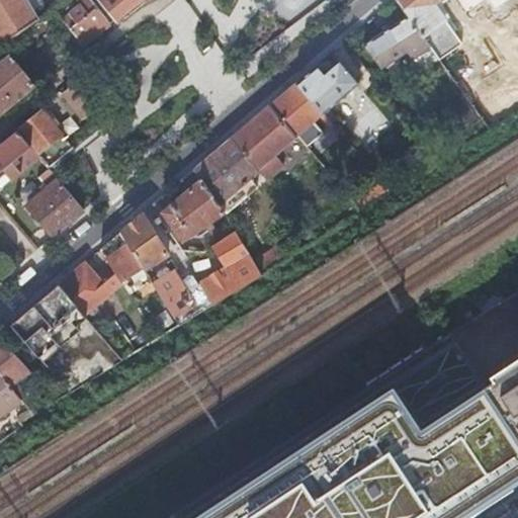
[(0,0),(0,46),(37,19),(26,0),(0,0)]
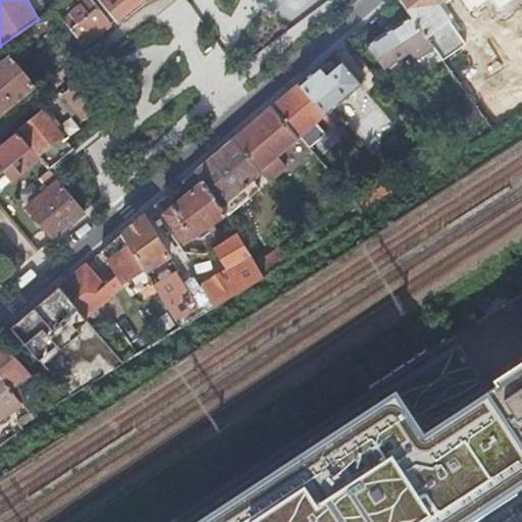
[(84,0),(87,3),(63,20),(85,47),(112,24),(92,0),(84,0)]
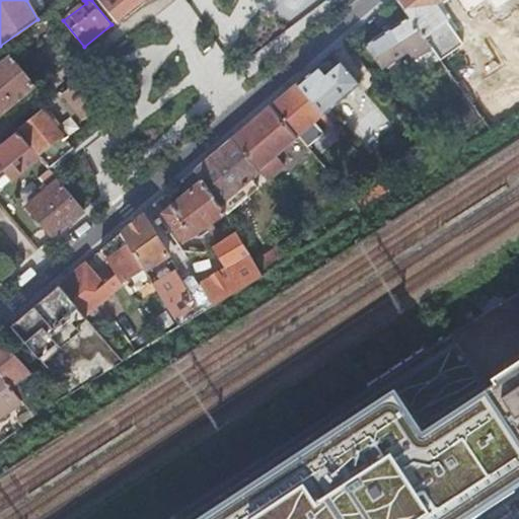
[(99,0),(117,21),(141,0),(99,0)]
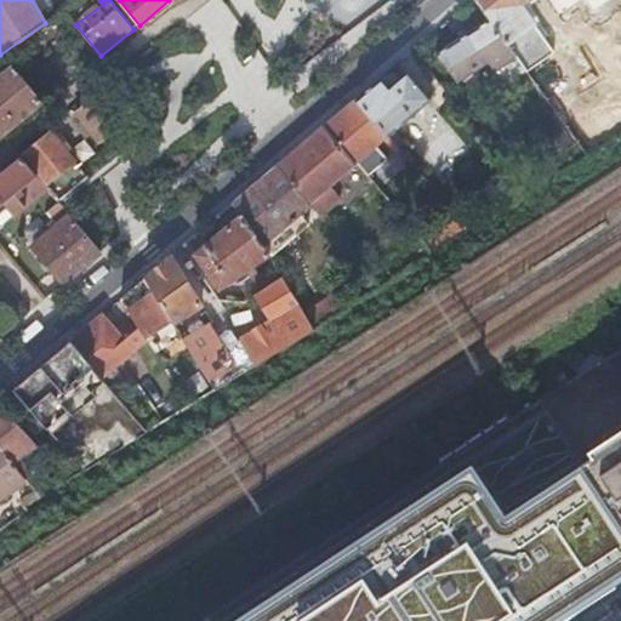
[(476,0),(489,18),(510,47),(536,30),(519,5),(527,0),(476,0)]
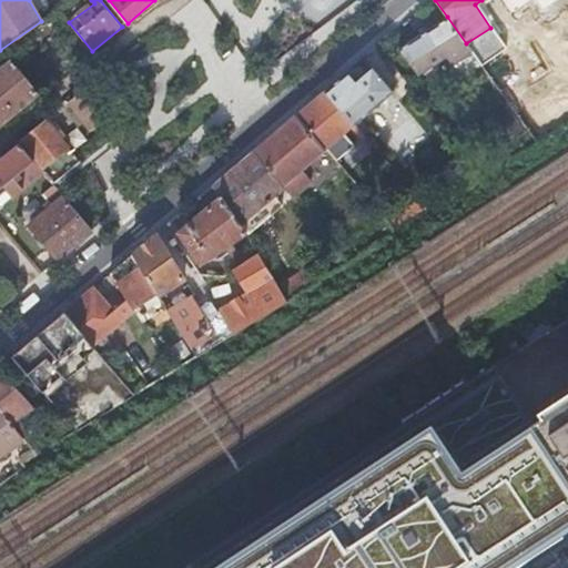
[(567,0),(536,0),(567,43),(567,0)]
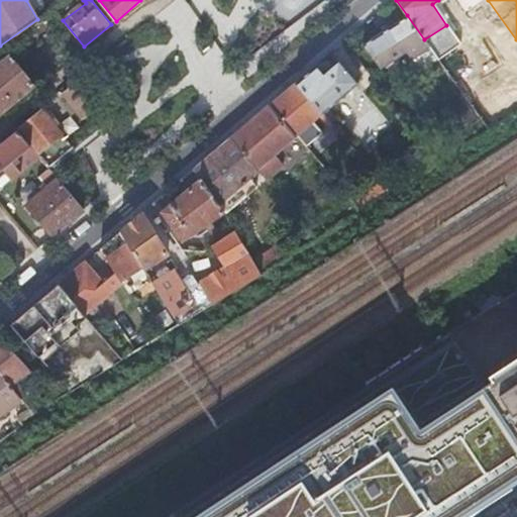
[(424,39),(407,15),(363,44),(380,68),(405,50),(410,59),(429,46),(424,39)]
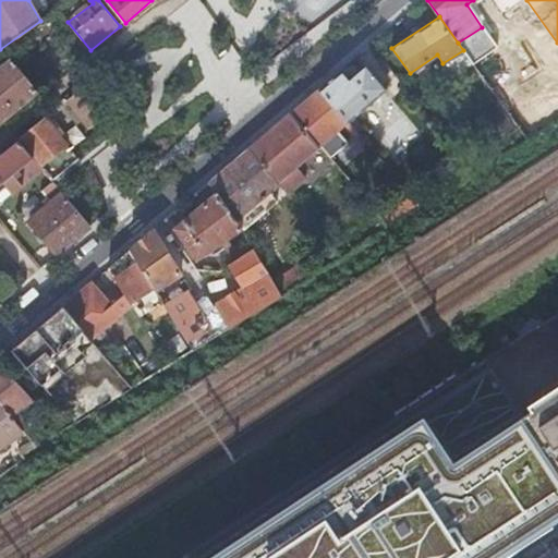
[(482,27),(458,43),(463,50),(501,104),(520,130),(528,142),(553,125),(482,27)]
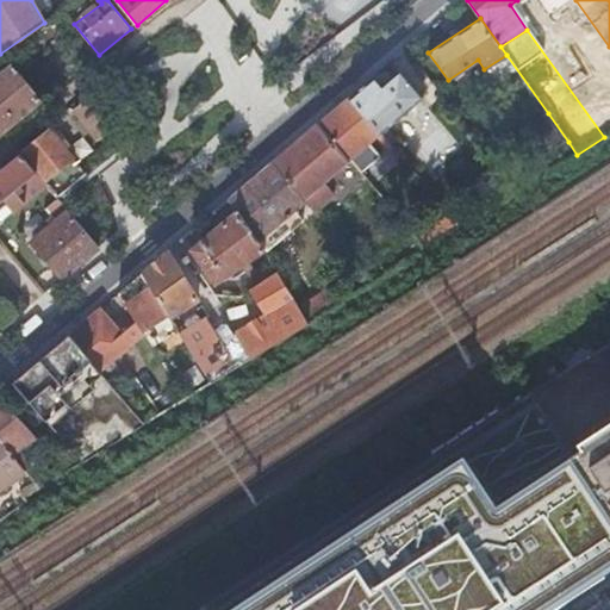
[(409,54),(417,64),(422,62),(414,50),(409,54)]
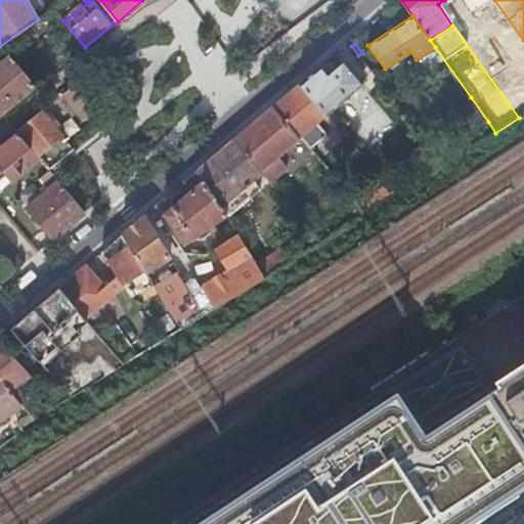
[(0,66),(0,114),(36,85),(12,56),(0,66)]
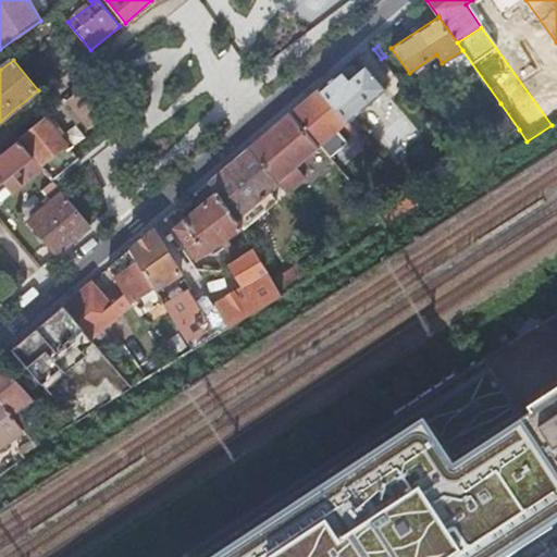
[(319,88),(346,121),(351,116),(385,87),(366,62),(355,72),(354,72),(347,77),(344,73),(342,70),(319,88)]
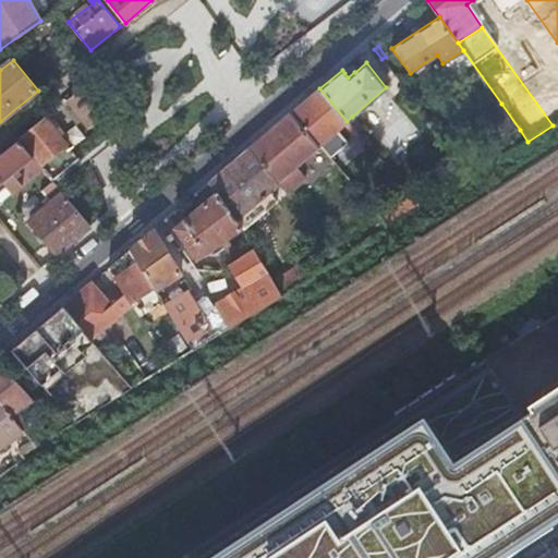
[(354,72),(355,72),(351,68),(344,73),(348,77),(354,72)]
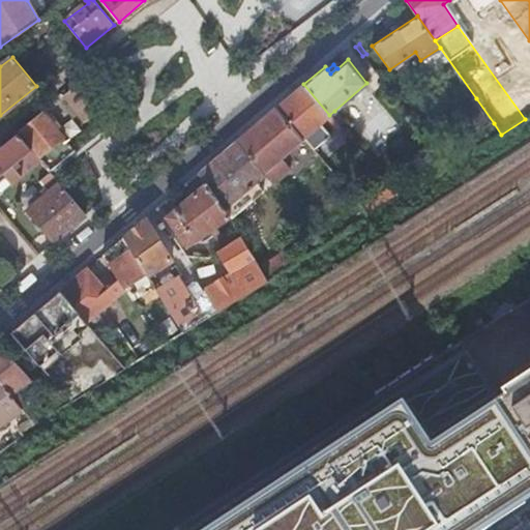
[(71,105),(79,112),(85,120),(109,102),(90,78),(65,96),(71,105)]
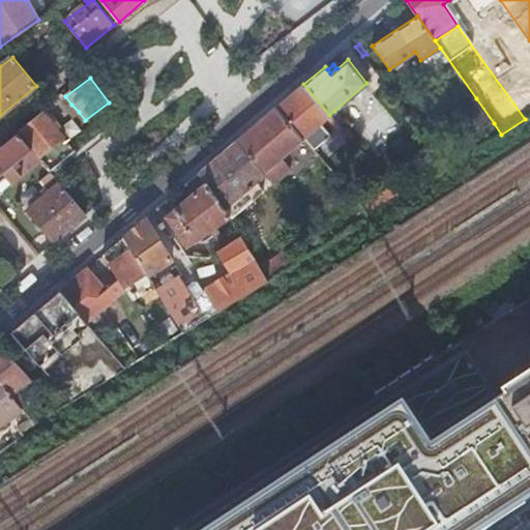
[(303,84),(275,108),(302,139),(312,130),(322,142),(329,135),(319,124),(329,115),(303,84)]
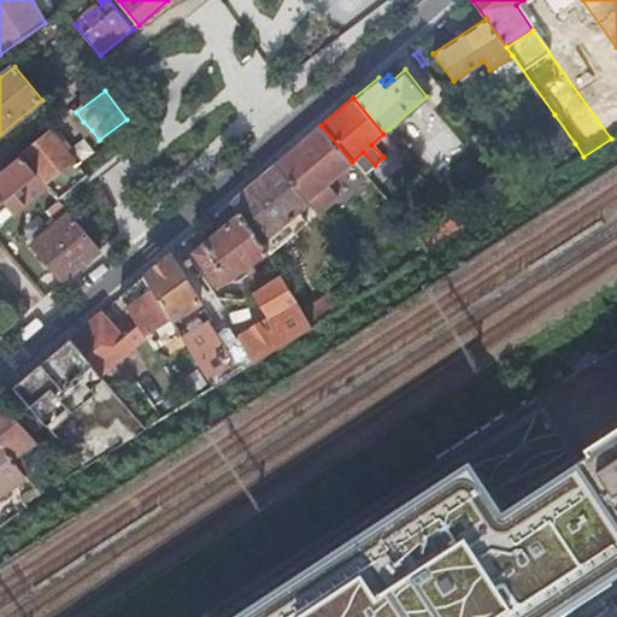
[(554,157),(575,144),(554,115),(542,123),(552,139),(538,148),(542,156),(550,151),(554,157)]
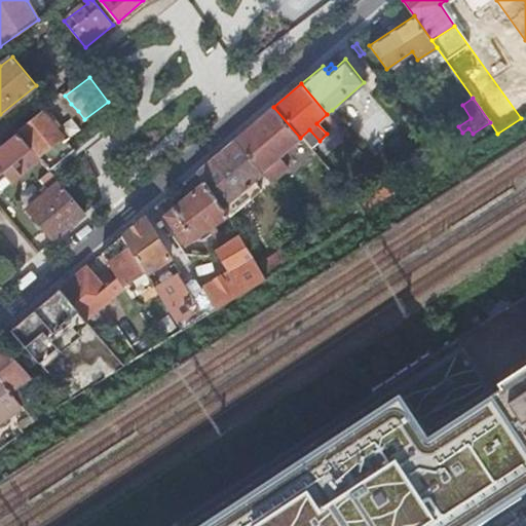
[(72,116),(78,111),(71,104),(65,109),(72,116)]
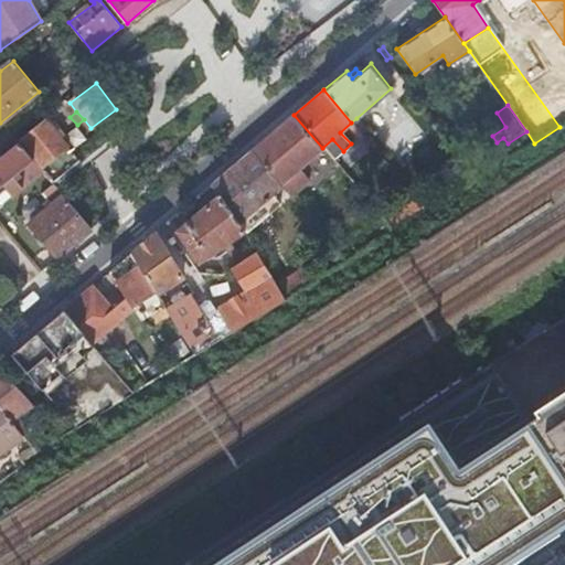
[(300,168),(322,148),(294,115),(252,150),(280,184),(289,194),(309,179),(300,168)]
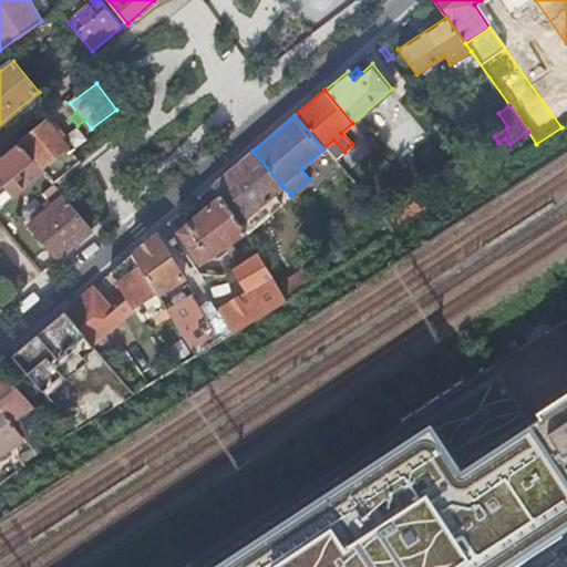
[(352,123),(362,134),(368,130),(358,119),(352,123)]
